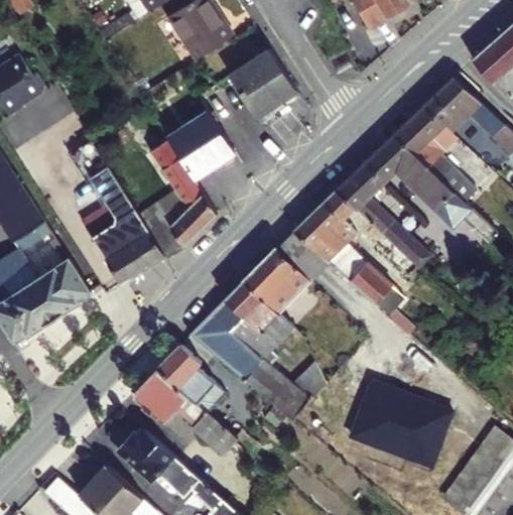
[(163,0),(125,0),(136,17),(163,0)]
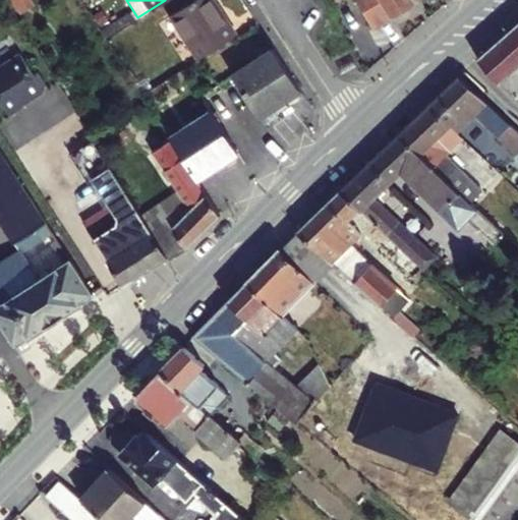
[(232,37),(208,0),(192,0),(168,16),(195,60),(232,37)]
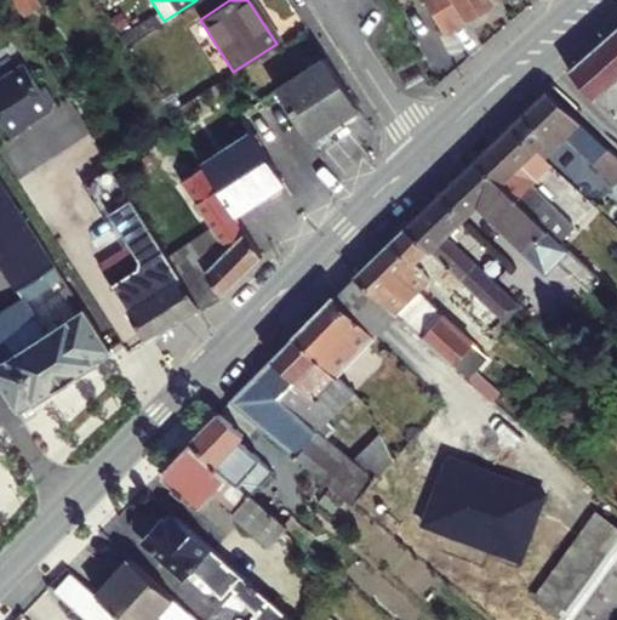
[(422,0),(439,32),(490,6),(486,0),(422,0)]
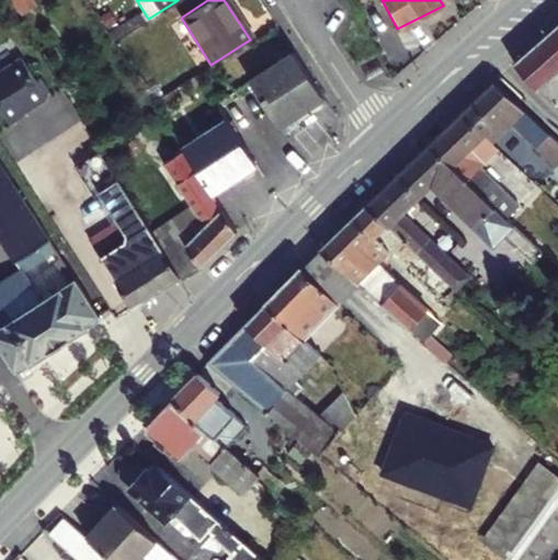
[(557,25),(512,66),(547,101),(557,89),(557,25)]
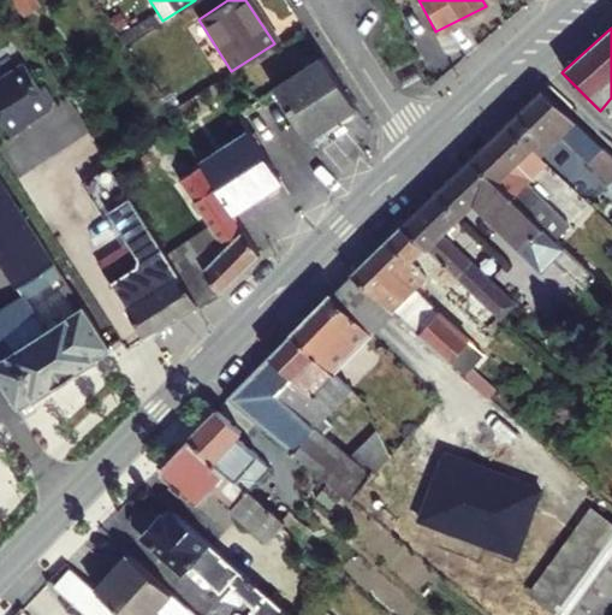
[(350,108),(319,59),(272,89),(303,139),(350,108)]
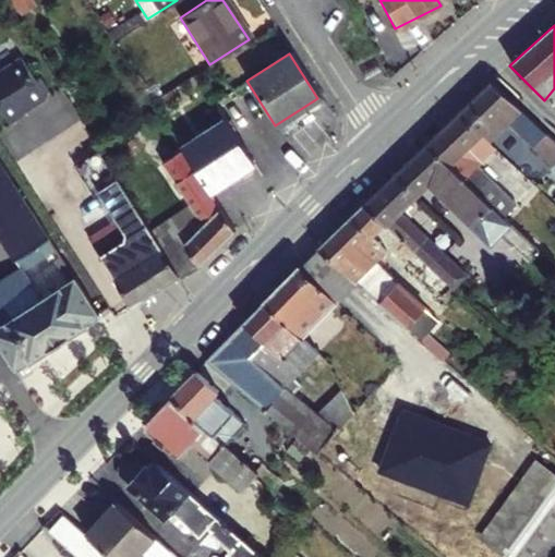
[(0,114),(5,123),(21,114),(20,112),(43,97),(17,58),(0,68),(0,114)]
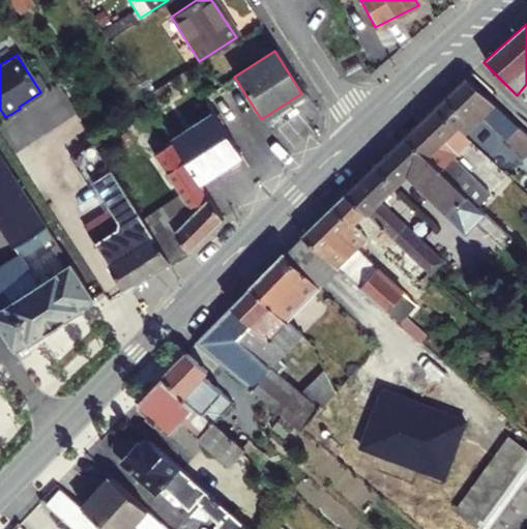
[(434,109),(455,128),(464,119),(472,128),(481,118),(523,154),(526,149),(526,136),(466,78),(434,109)]
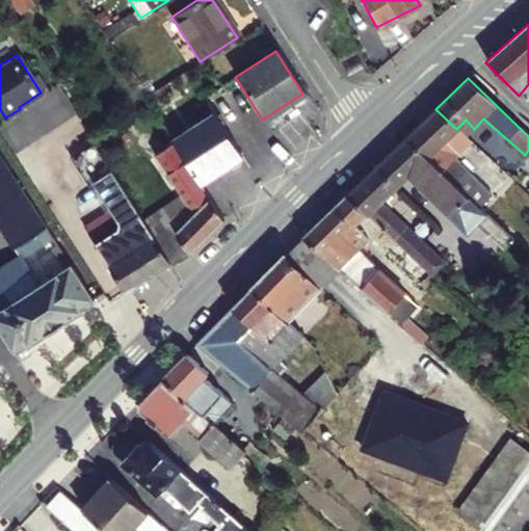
[(435,109),(406,137),(478,208),(490,194),(454,160),(459,157),(453,151),(466,137),(456,129),(435,109)]
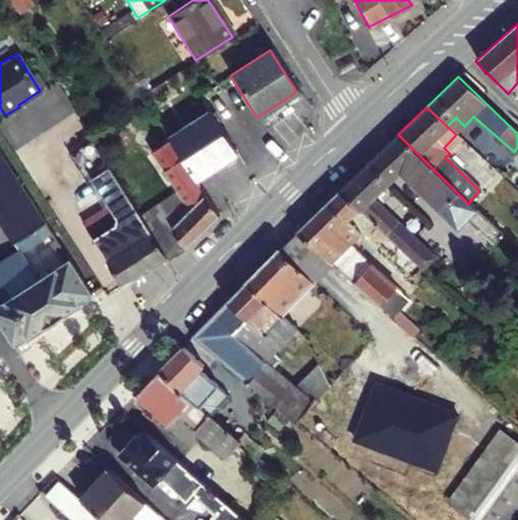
[(167,139),(192,179),(233,153),(206,111),(166,138),(167,139)]
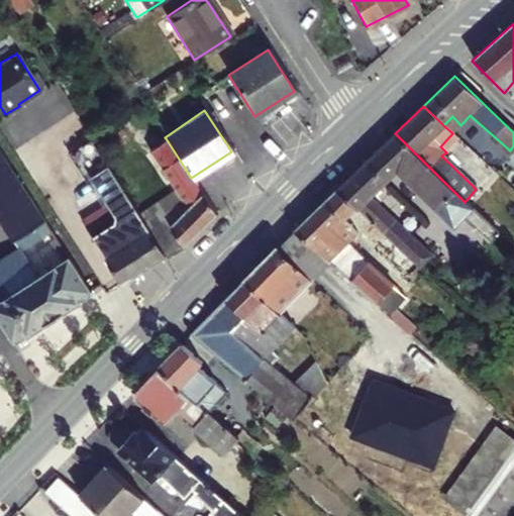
[(465,202),(395,133),(365,163),(385,182),(397,171),(454,227),(472,209),(465,202)]
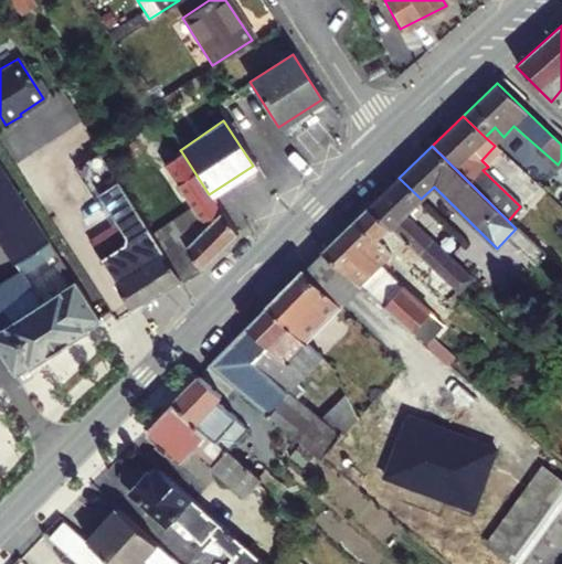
[(178,279),(160,252),(135,212),(102,159),(96,151),(72,167),(91,197),(95,194),(115,223),(87,242),(130,309),(178,279)]
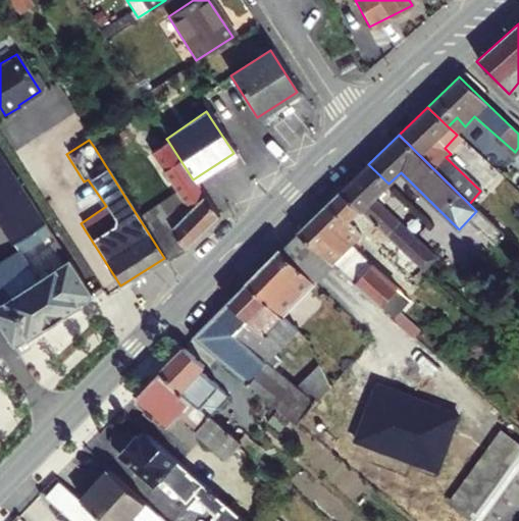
[(94,147),(124,196),(135,189),(105,140),(94,147)]
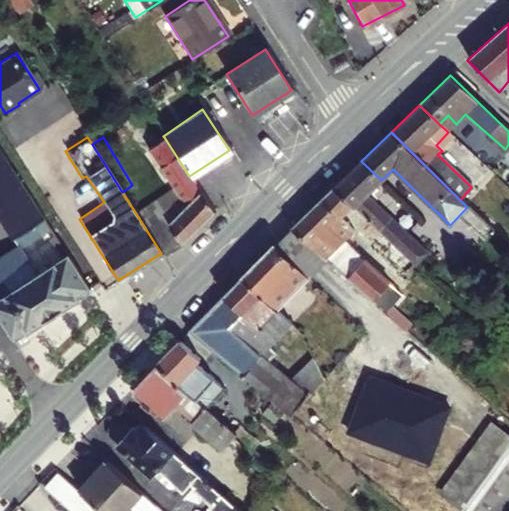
[(212,212),(189,176),(164,137),(145,149),(181,206),(164,224),(161,217),(145,228),(161,253),(162,255),(178,245),(212,212)]
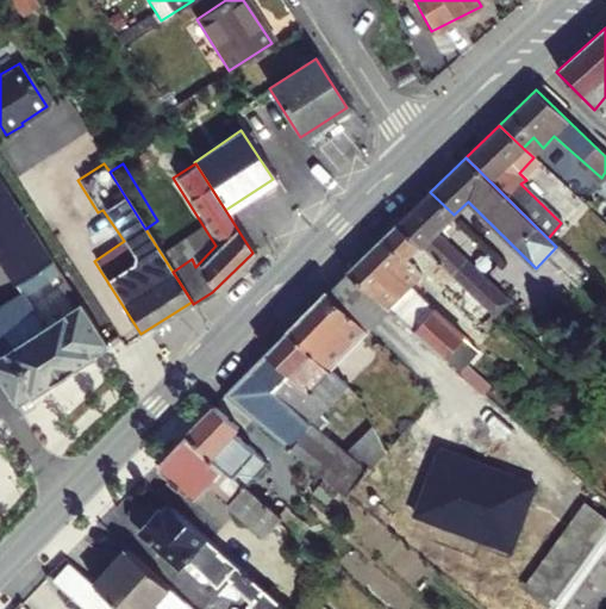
[(62,280),(0,184),(0,250),(31,300),(62,280)]
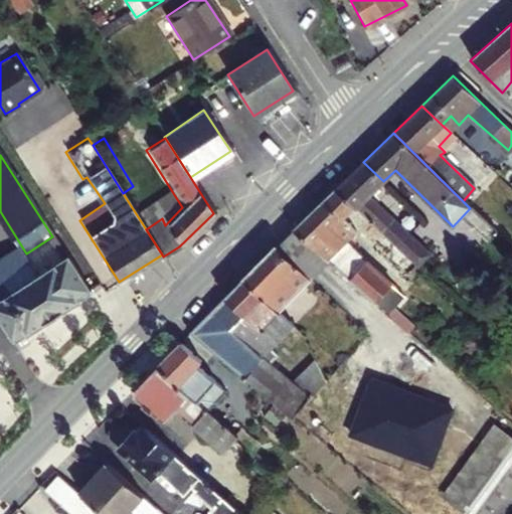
[(383,181),(363,162),(335,189),(353,207),(390,241),(411,262),(413,264),(427,250),(368,195),(383,181)]
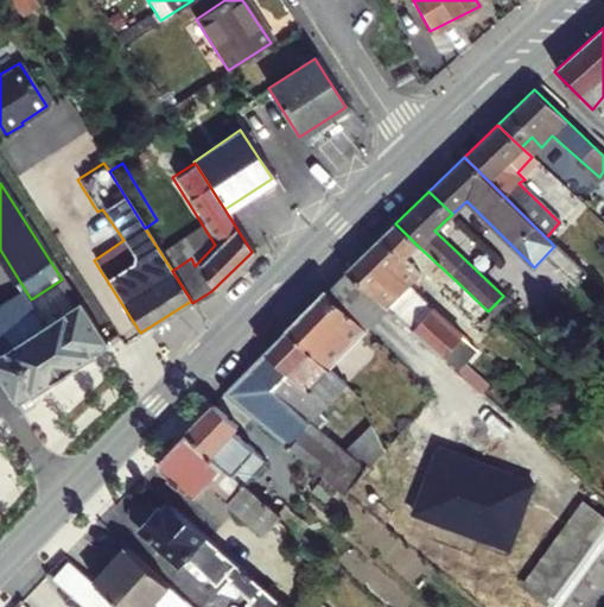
[(417,245),(395,223),(345,272),(385,307),(419,272),(404,257),(417,245)]
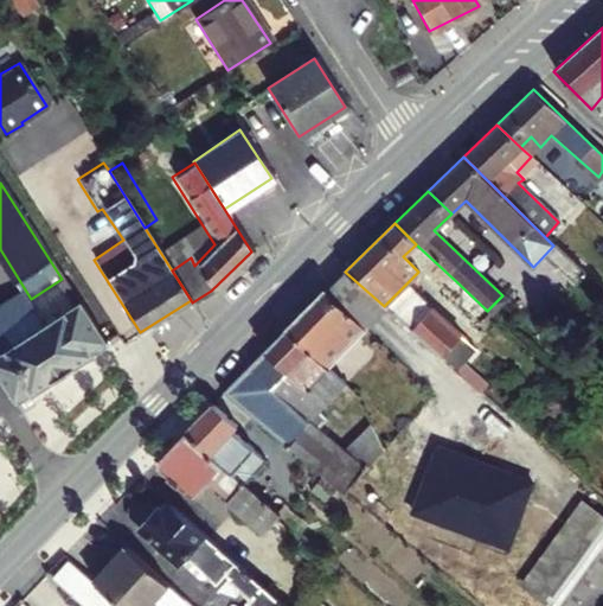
[(386,308),(384,306),(345,272),(284,330),(345,384),(365,362),(348,345),(386,308)]
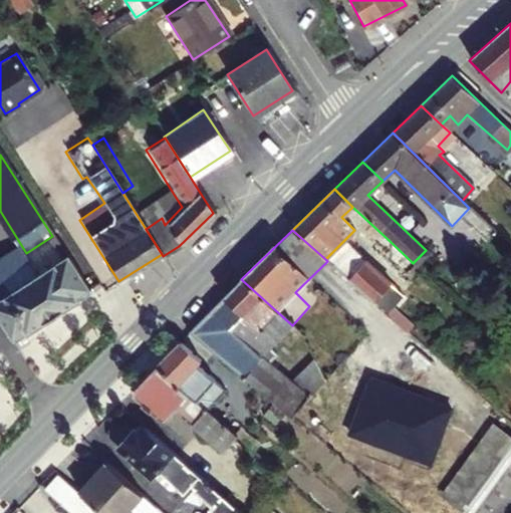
[(411,261),(390,241),(378,253),(400,274),(411,261)]
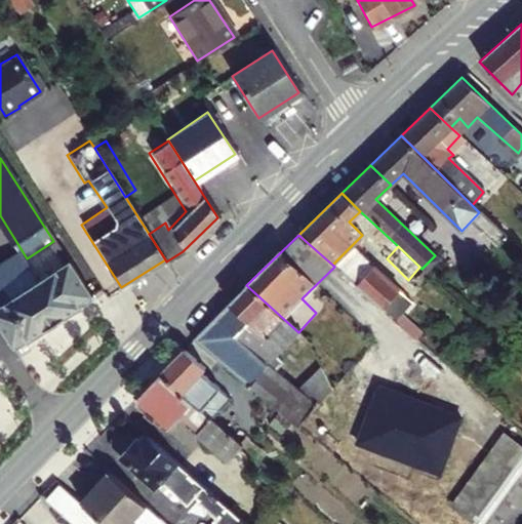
[(0,325),(14,351),(93,303),(59,249),(29,266),(15,259),(0,268),(0,325)]
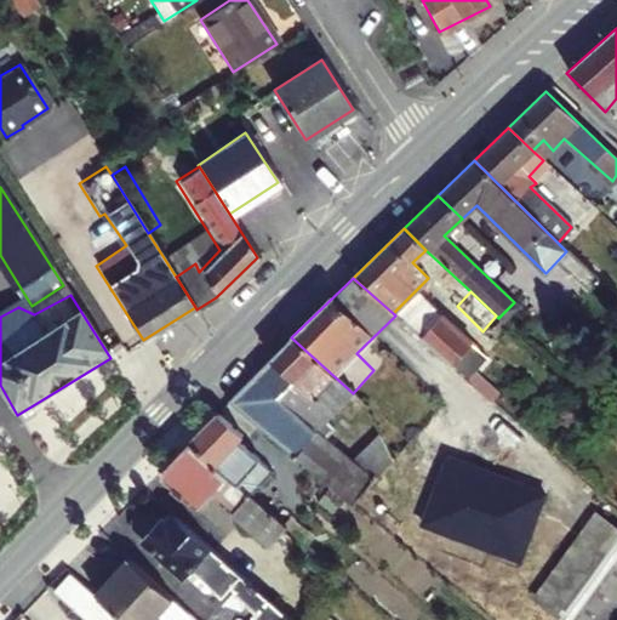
[(421,339),(489,399),(497,390),(469,364),(480,352),(440,317),(421,339)]
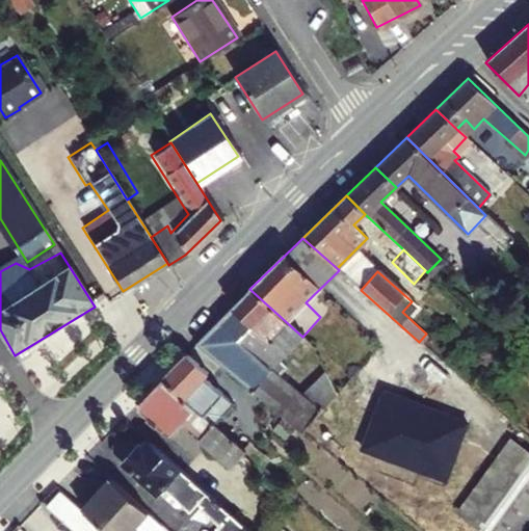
[(215,324),(270,370),(285,355),(302,337),(249,289),(215,324)]
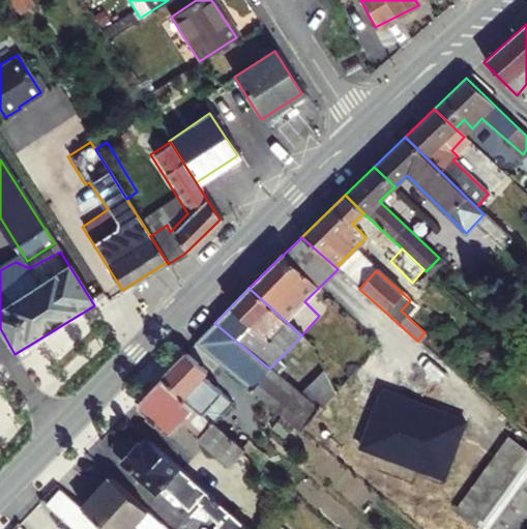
[(269,369),(214,323),(194,344),(215,360),(239,380),(265,402),(294,424),(300,430),(330,397),(321,388),(311,404),(300,394),(269,369)]
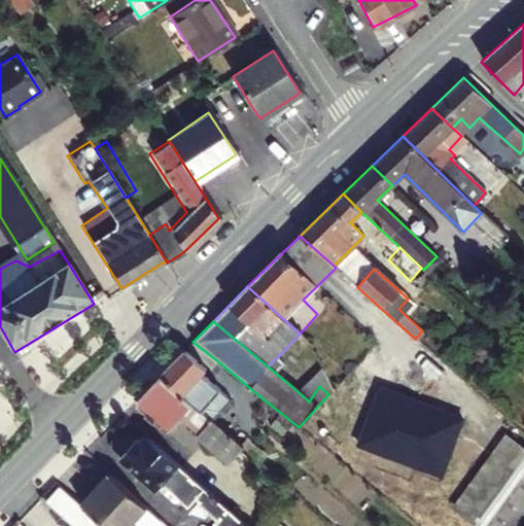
[(310,344),(300,334),(282,352),(292,361),(310,344)]
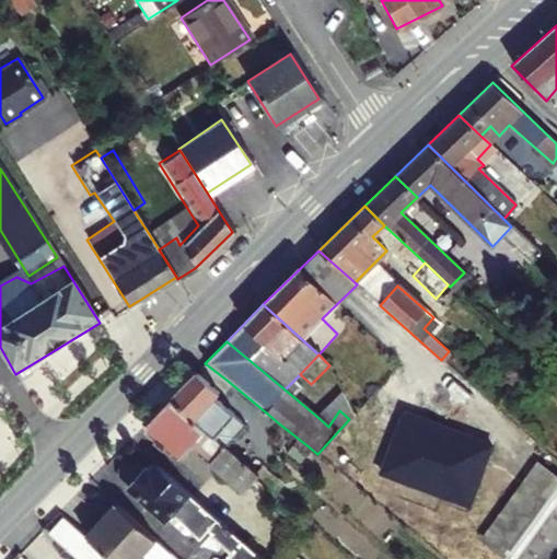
[(170,399),(256,474),(265,462),(223,426),(233,415),(215,398),(218,394),(194,374),(170,399)]
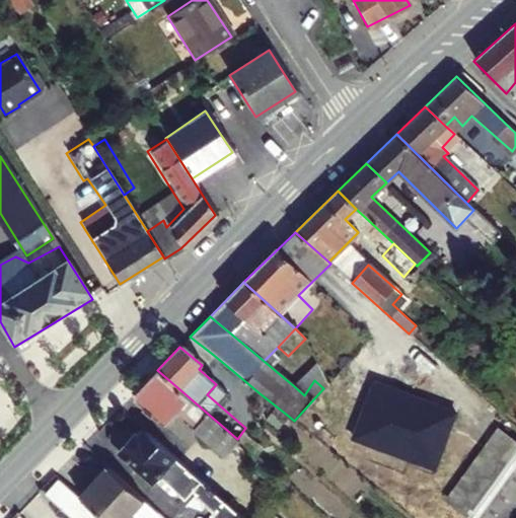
[(306,373),(314,380),(323,388),(326,384),(316,363),(306,373)]
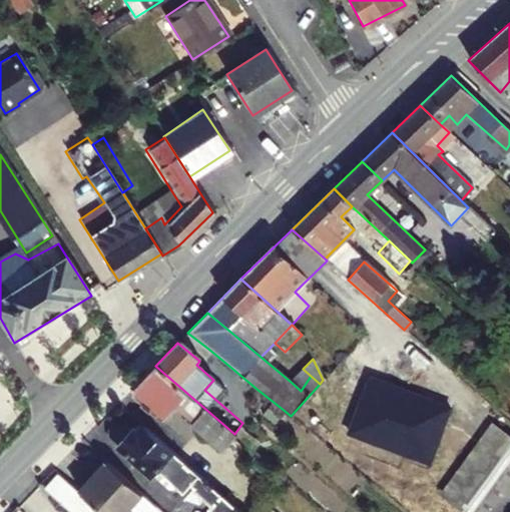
[(234,434),(155,366),(133,388),(132,394),(161,419),(173,406),(193,424),(190,426),(220,453),(234,434)]
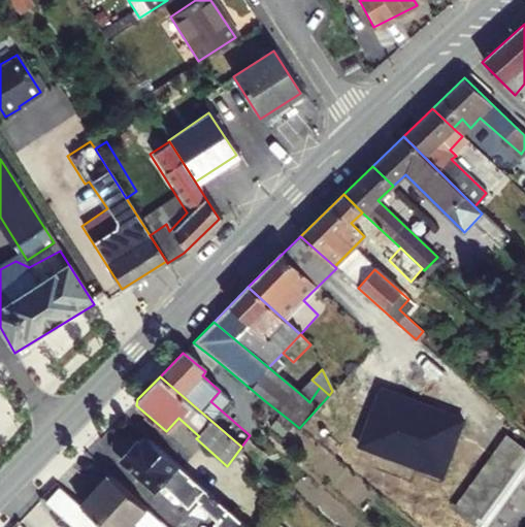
[(518,526),(524,517),(524,449),(506,434),(446,519),(456,526),(518,526)]
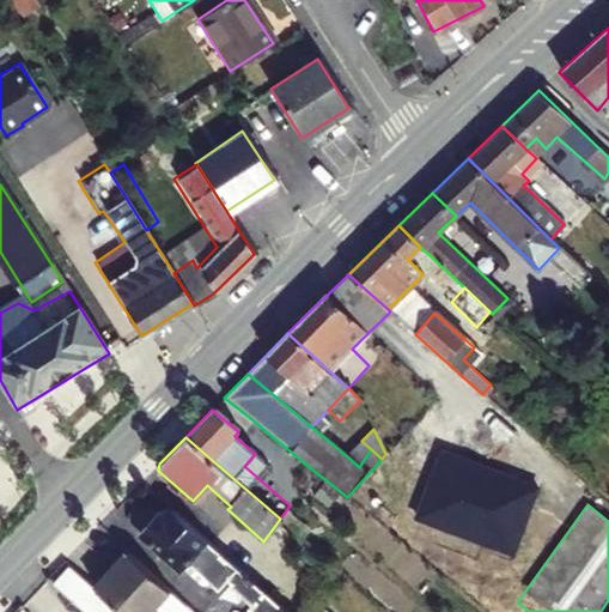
[(151,506),(141,506),(132,515),(133,526),(180,567),(187,558),(219,587),(226,577),(254,603),(265,591),(170,507),(162,516),(151,506)]
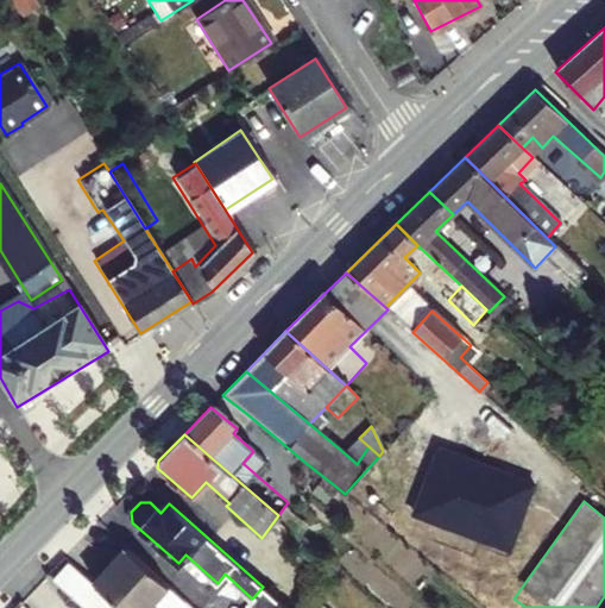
[(147,607),(168,587),(125,549),(94,584),(120,607),(147,607)]
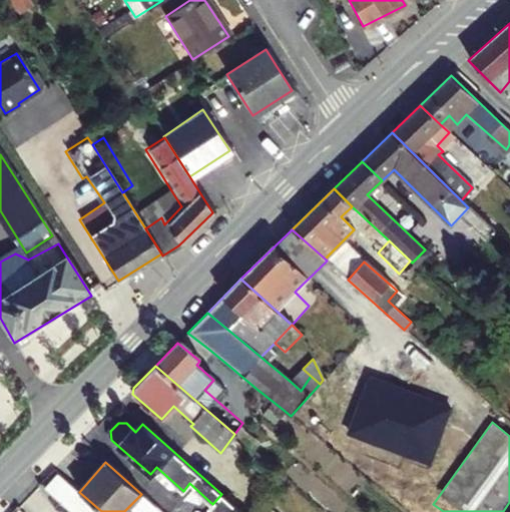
[(53,478),(43,492),(56,501),(66,487),(53,478)]
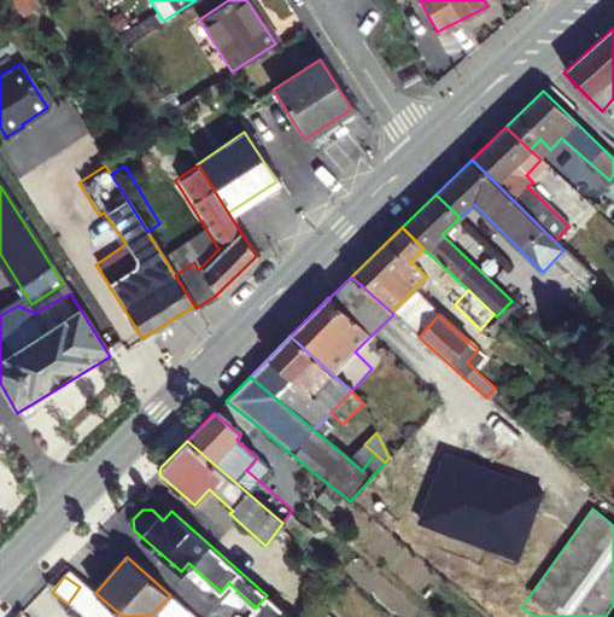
[(279,616),(284,612),(267,595),(256,607),(252,612),(257,616),(279,616)]
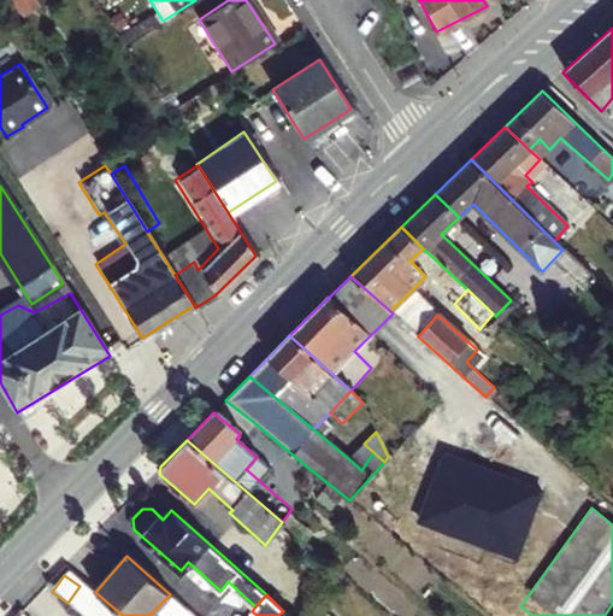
[(326,615),(311,602),(298,615),(326,615)]
